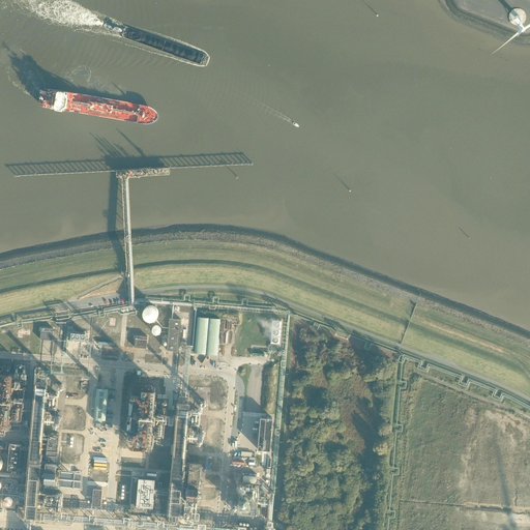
[(158,310),(148,310),(148,320),(158,320),(158,310)]
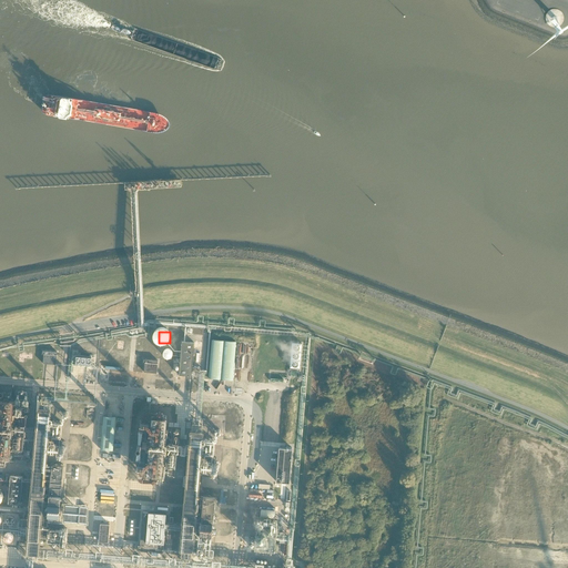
[(224,341),(212,340),(209,378),(221,379),(224,341)]
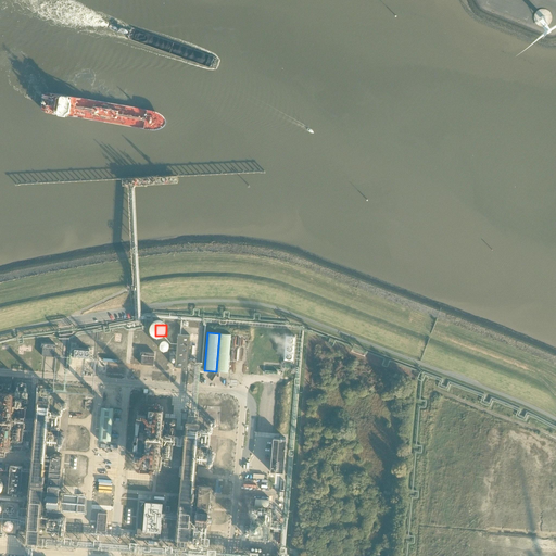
[(176,367),(188,367),(190,335),(178,333),(176,367)]
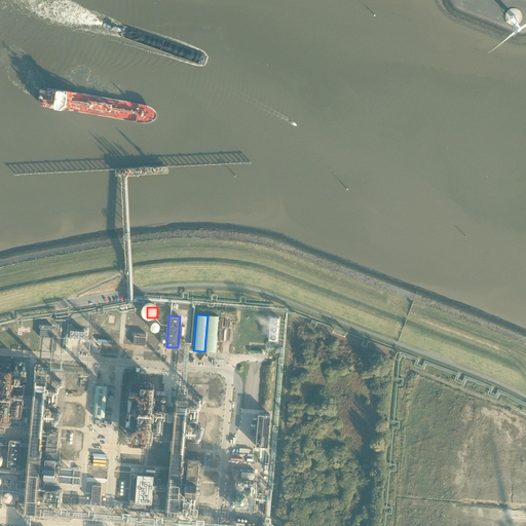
[(219,316),(209,315),(204,351),(216,352),(219,316)]
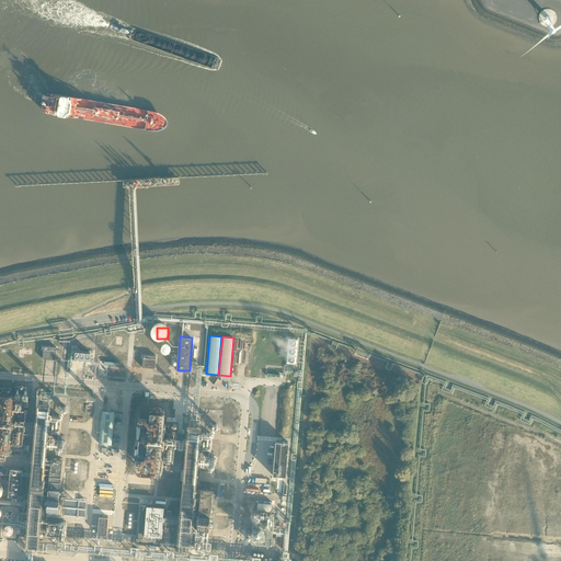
[(299,351),(299,339),(290,338),(289,354),(293,354),(293,351),(299,351)]
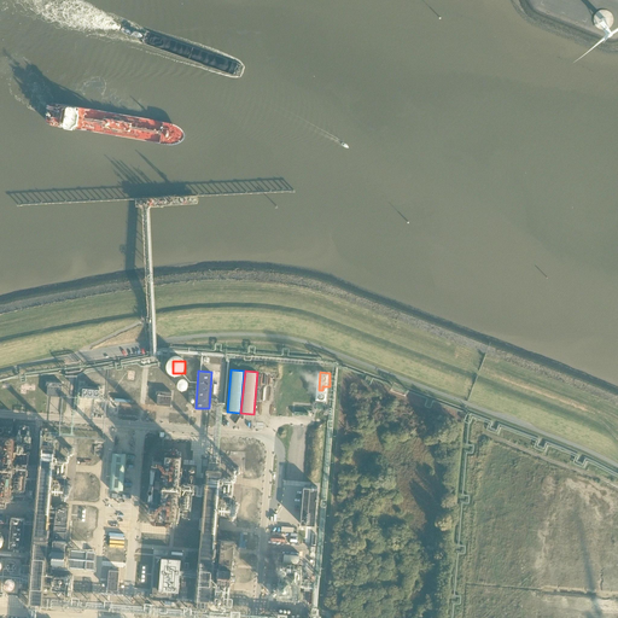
[(48,396),(62,397),(63,384),(50,383),(48,396)]
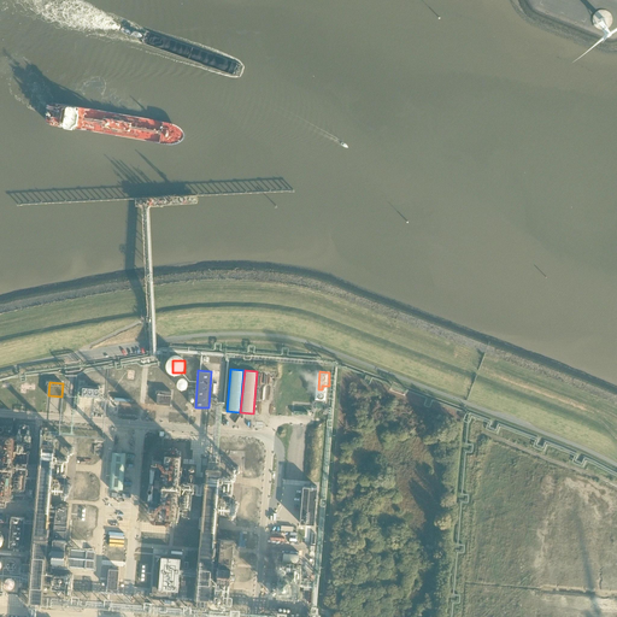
[(103,399),(104,388),(82,386),(83,383),(75,382),(74,398),(80,398),(103,399)]
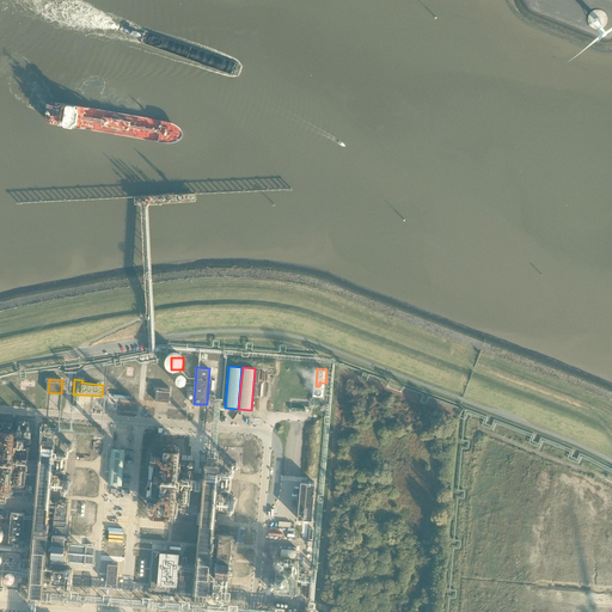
[(155,401),(169,402),(170,387),(155,386),(154,390),(157,391),(155,401)]
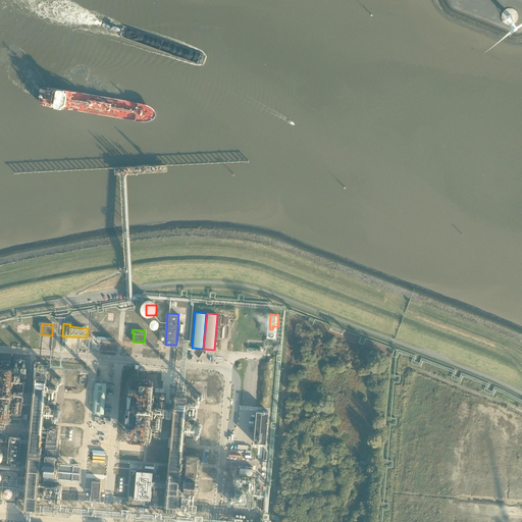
[(8,361),(5,360),(5,359),(2,359),(2,361),(0,361),(0,421),(7,422),(12,368),(10,368),(11,360),(8,360),(8,361)]
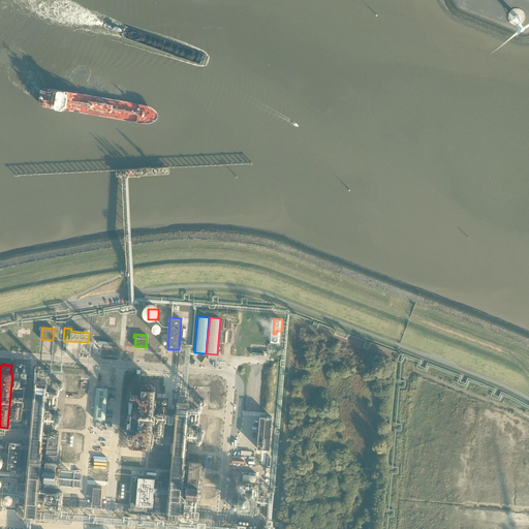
[(98,378),(111,378),(112,370),(98,369),(98,378)]
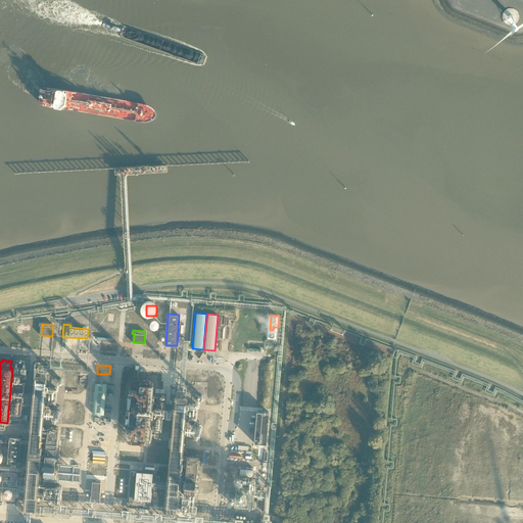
[(48,369),(36,368),(24,510),(36,512),(48,369)]
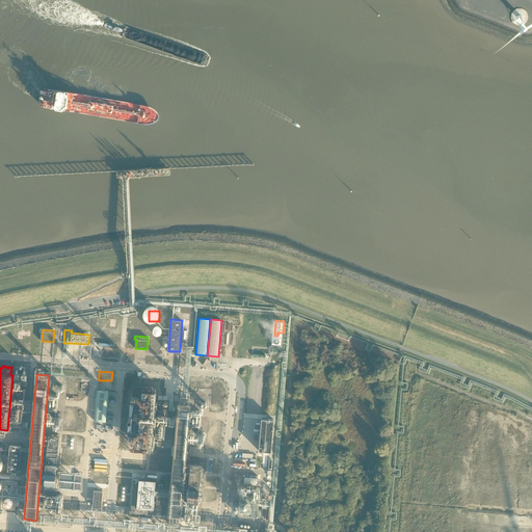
[(158,390),(145,389),(141,444),(153,445),(158,390)]
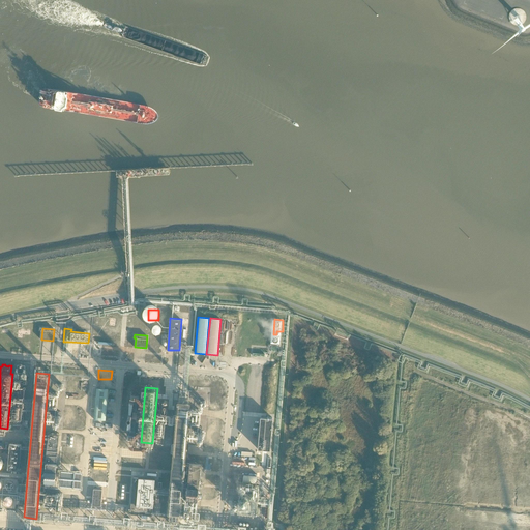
[(108,389),(96,388),(94,419),(106,420),(108,389)]
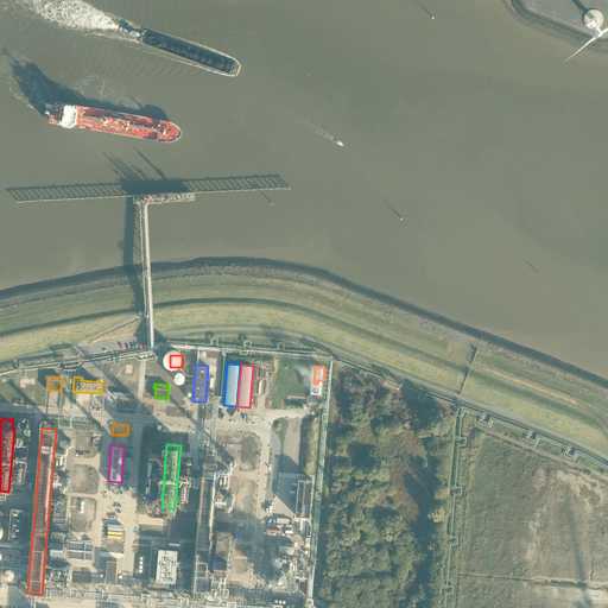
[(54,466),(65,467),(67,451),(55,450),(54,466)]
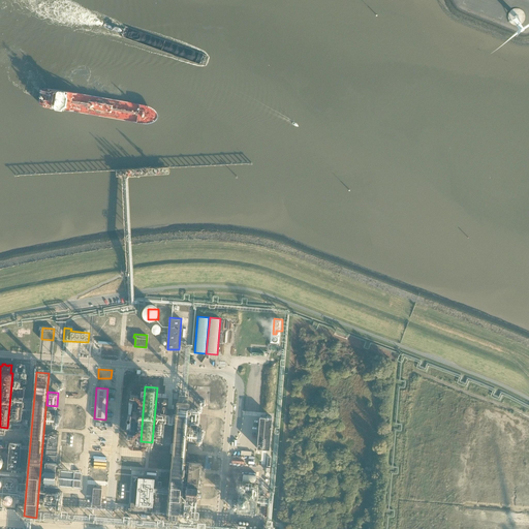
[(25,421),(27,397),(24,397),(24,396),(17,396),(18,393),(14,393),(11,419),(25,421)]
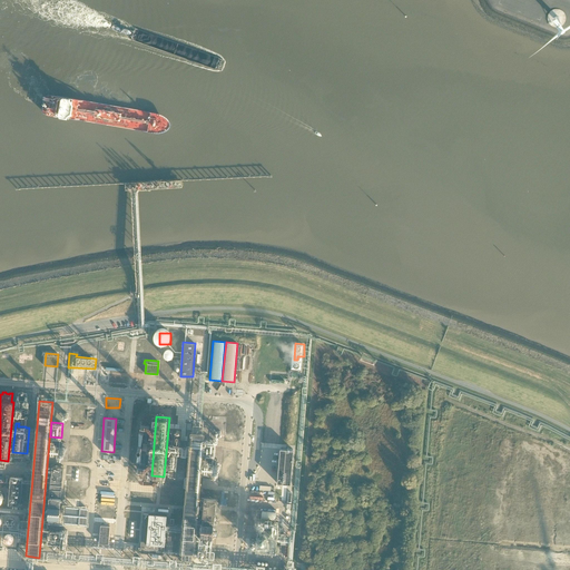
[(183,429),(174,428),(173,436),(183,438),(183,429)]
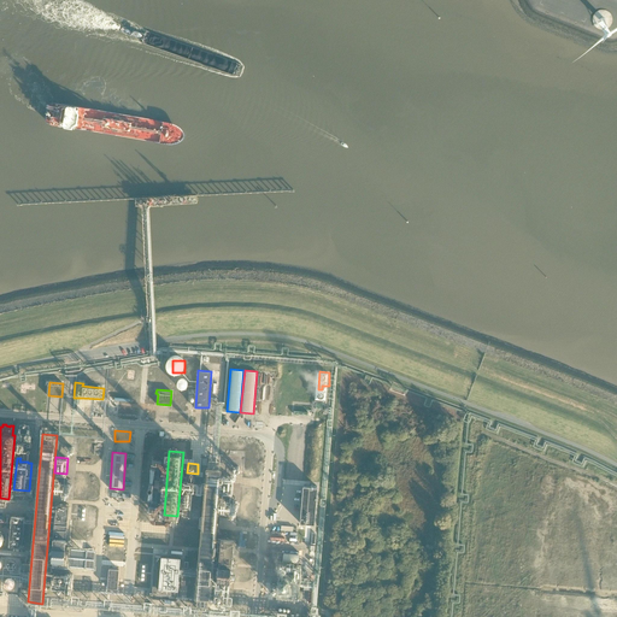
[(187,469),(182,468),(178,505),(191,506),(193,492),(204,493),(205,483),(186,481),(187,469)]
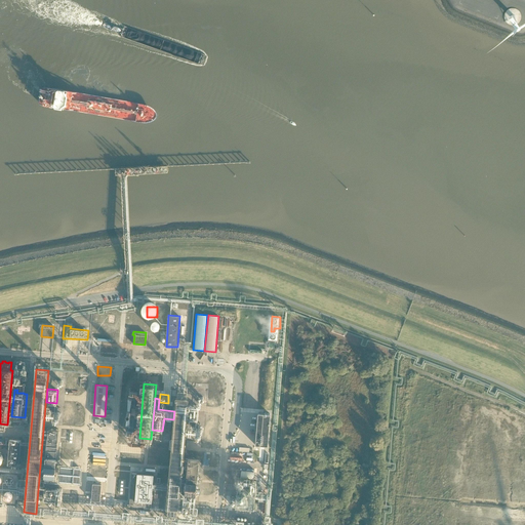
[(166,510),(179,511),(189,399),(175,398),(166,510)]
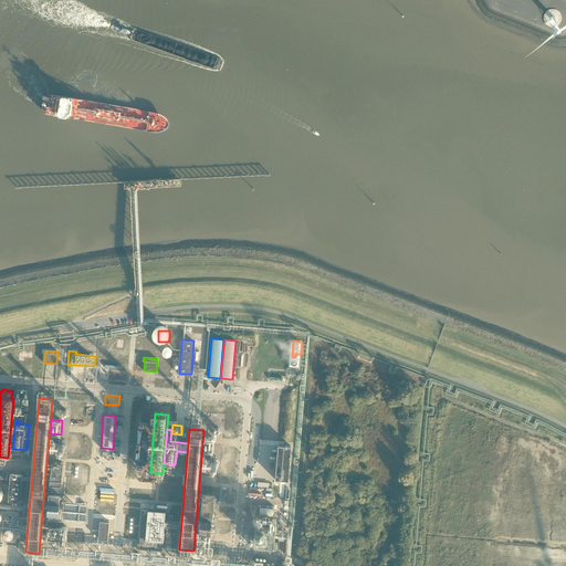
[(212,439),(205,438),(203,451),(211,452),(212,439)]
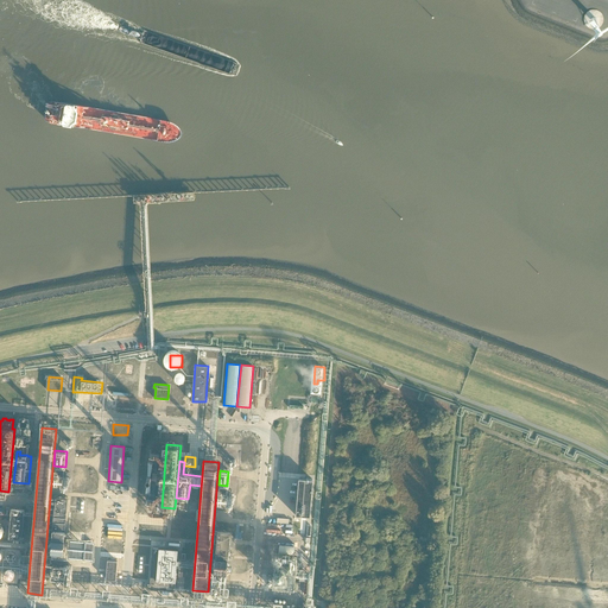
[(312,480),(298,479),(296,515),(310,517),(312,480)]
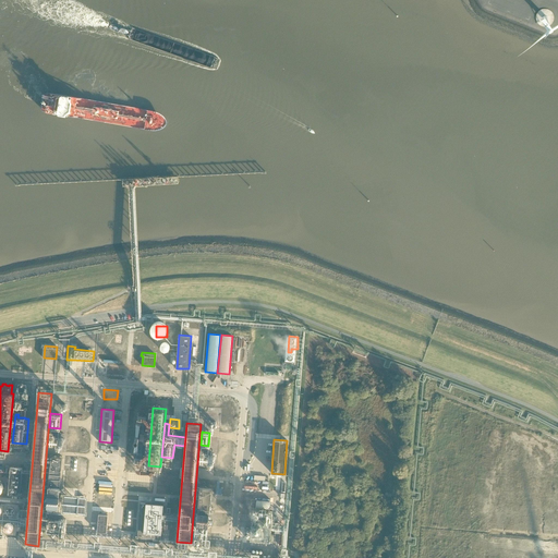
[(64,459),(52,458),(48,507),(59,508),(62,472),(63,472),(64,459)]
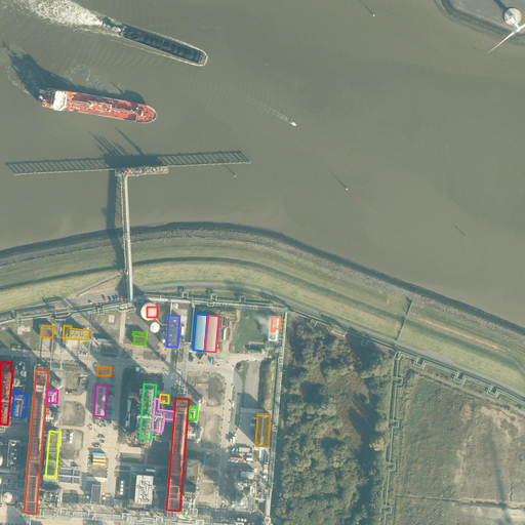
[(22,441),(11,440),(8,467),(19,468),(22,441)]
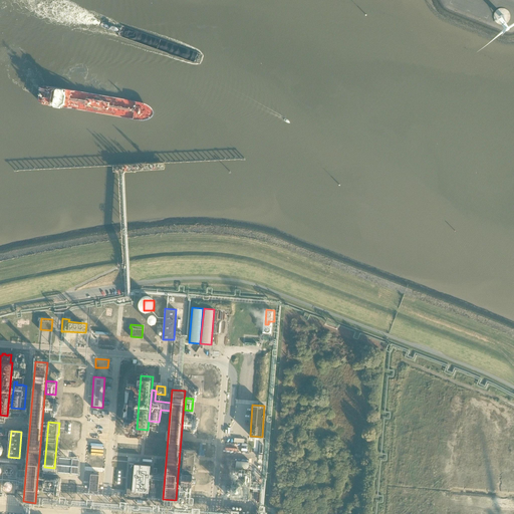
[(195,450),(185,449),(181,495),(179,495),(179,501),(191,502),(195,450)]
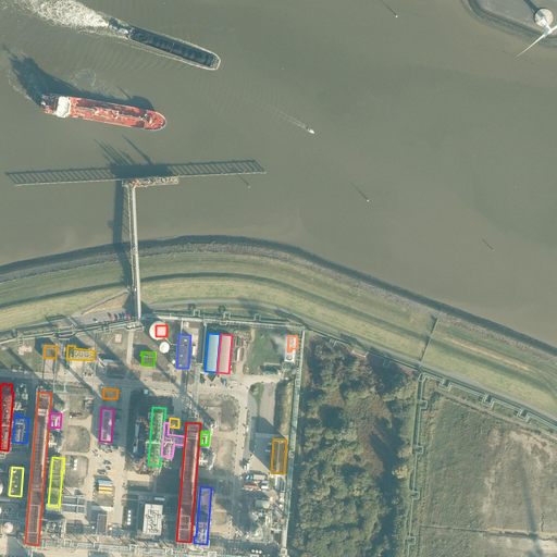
[(252,507),(249,537),(267,540),(267,541),(274,541),(274,531),(272,531),(274,508),(270,508),(270,509),(269,509),(269,499),(256,498),(256,500),(255,506),(256,506),(256,507),(252,507)]
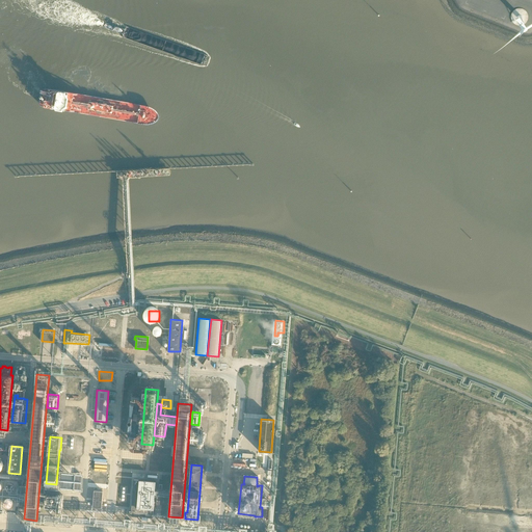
[(156,482),(134,480),(131,515),(152,517),(156,482)]
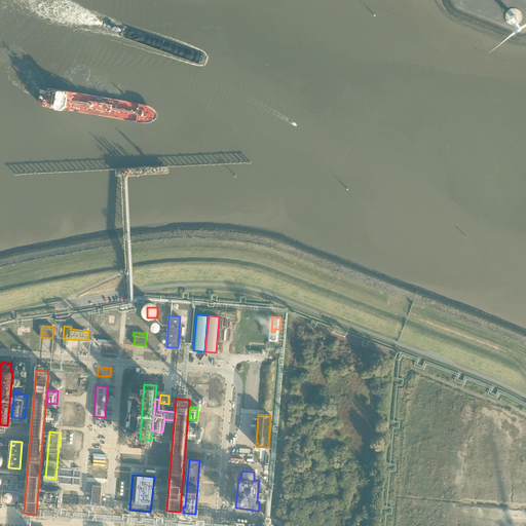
[(61,505),(63,506),(63,500),(63,489),(58,489),(57,490),(47,489),(46,496),(57,496),(55,508),(61,509),(61,505)]
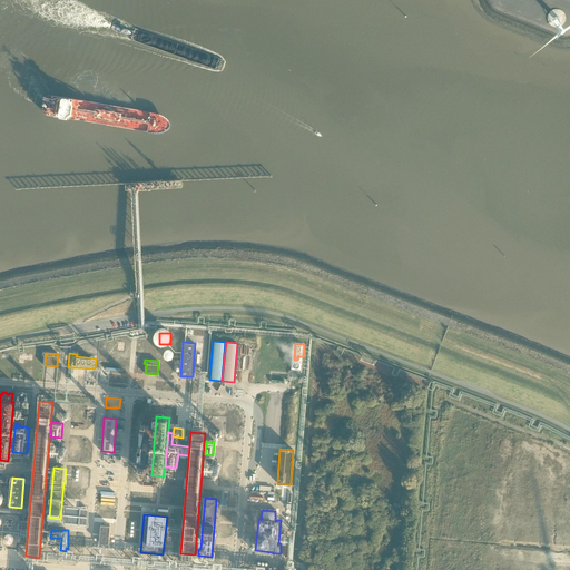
[(12,531),(6,538),(11,543),(18,538),(12,531)]
